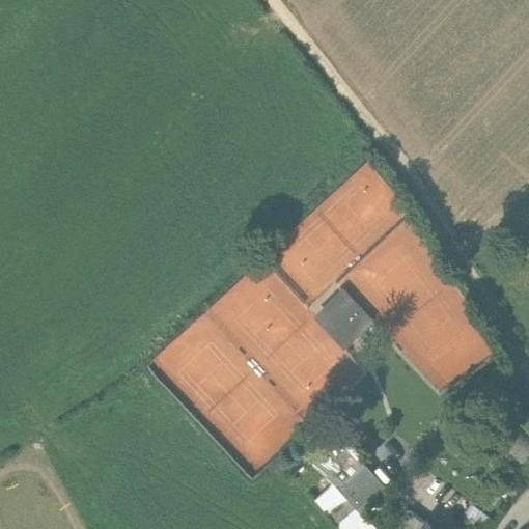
[(343,289),(314,315),(344,347),(373,322),(350,296),(343,289)]
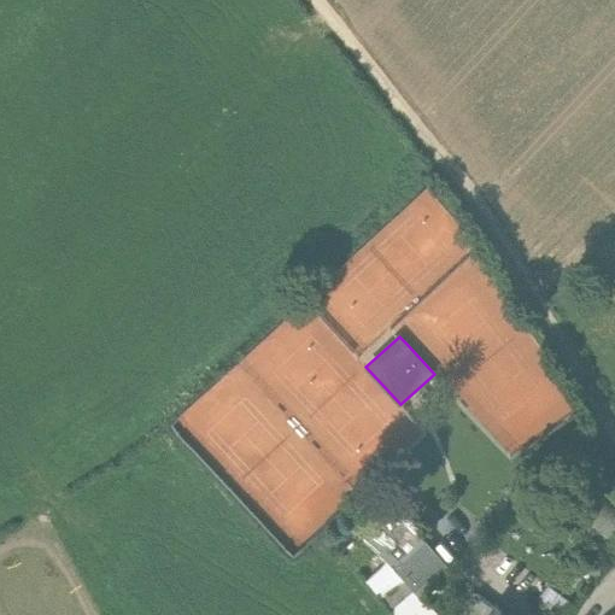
[(394,511),(408,520),(416,508),(403,499),(394,511)]
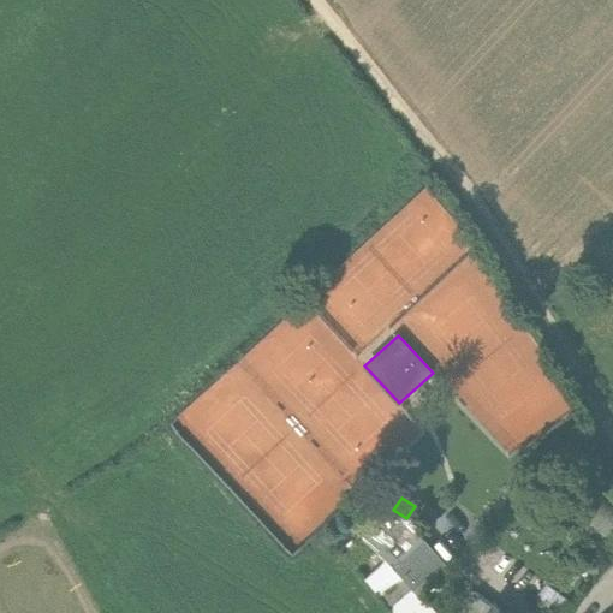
[(390,566),(412,590),(415,588),(421,593),(450,570),(423,536),(390,566)]
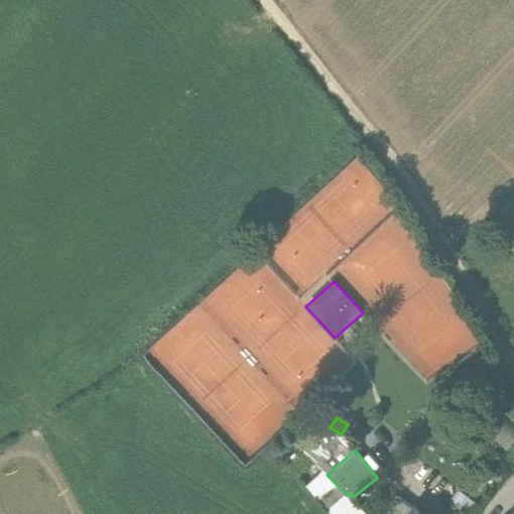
[(329,510),(346,495),(327,475),(323,470),(305,484),(329,510)]
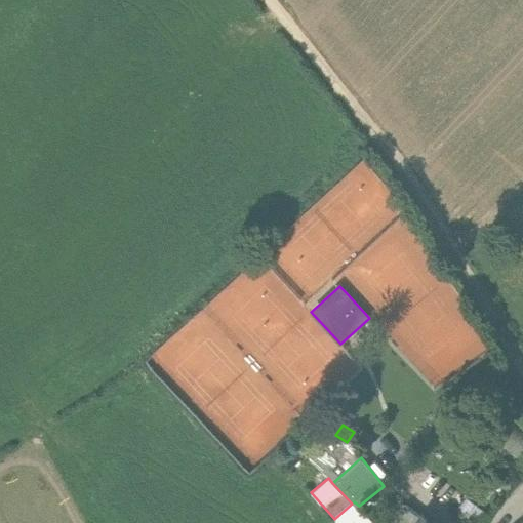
[(375,522),(359,506),(354,501),(352,504),(334,519),(337,522),(375,522)]
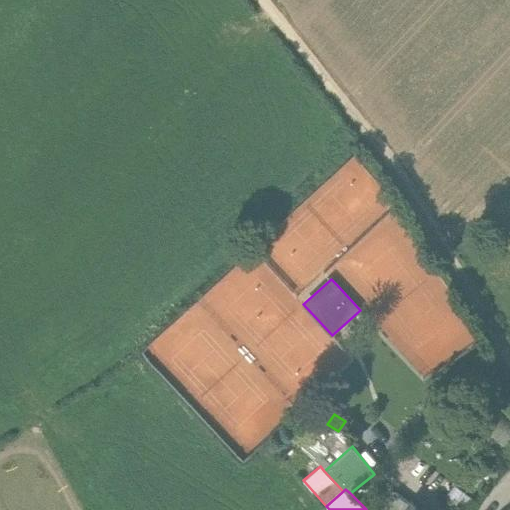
[(416,509),(397,496),(388,508),(389,509),(416,509)]
